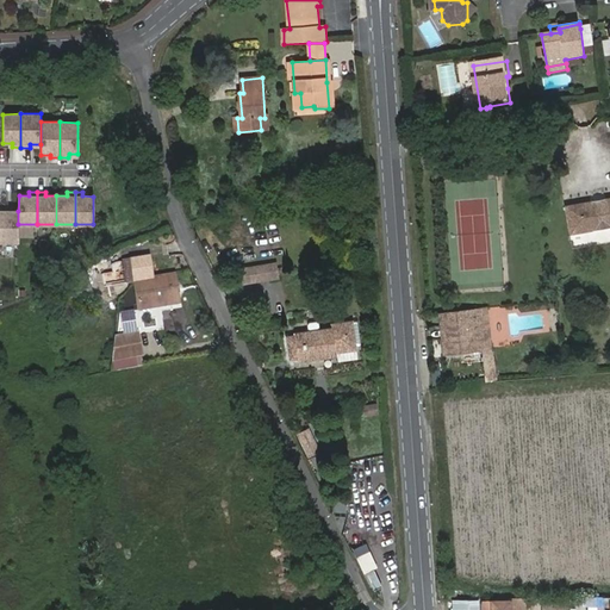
[(609,203),(567,210),(572,238),(609,231),(609,203)]
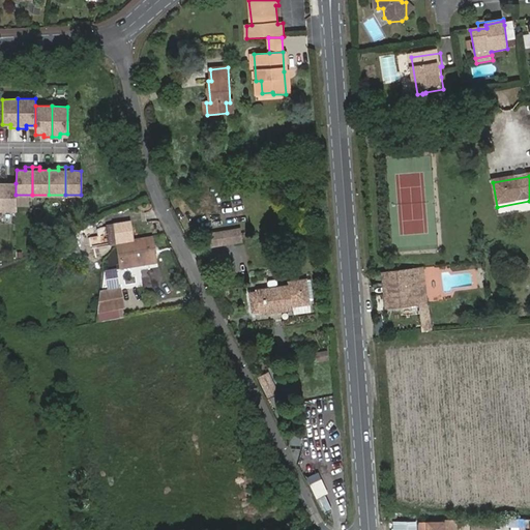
[(0,209),(16,209),(16,195),(16,183),(7,183),(7,180),(0,179),(0,209)]
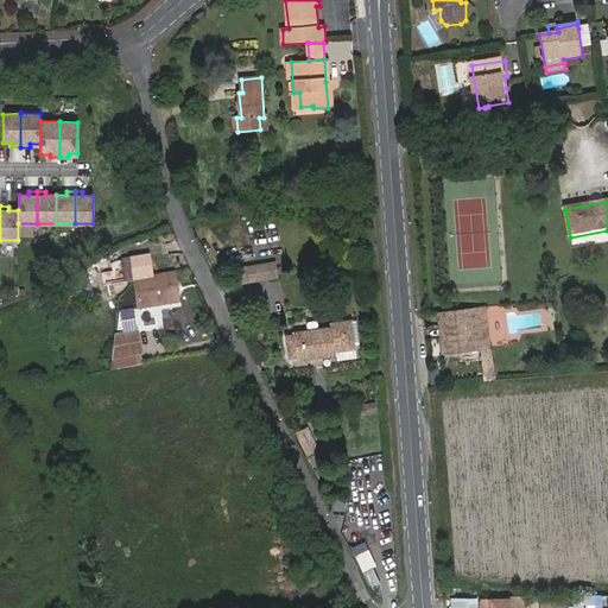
[(121,266),(124,284),(134,282),(139,310),(178,303),(173,276),(152,279),(147,258),(125,263),(120,263),(121,266)]
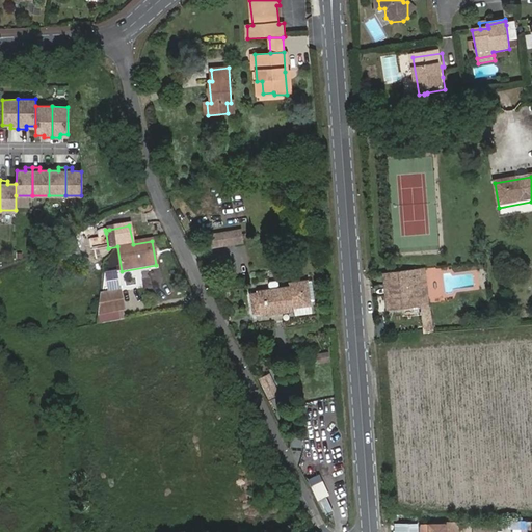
[(240,230),(233,231),(235,244),(243,243),(240,230)]
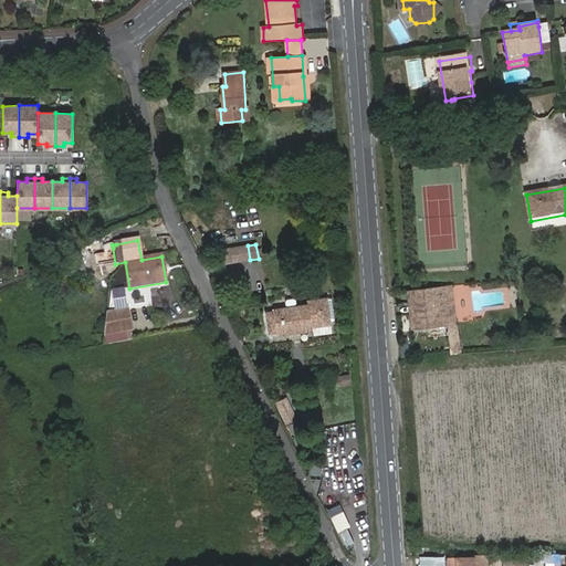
[(248,245),(231,248),(233,263),(250,260),(248,245)]
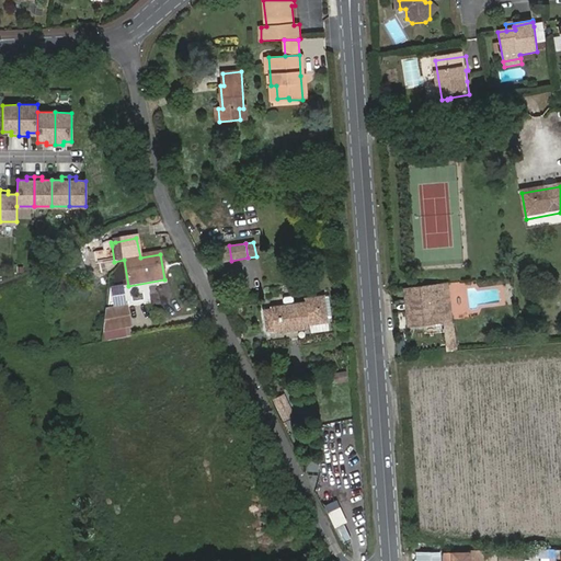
[(229,245),(221,248),(224,262),(231,261),(229,245)]
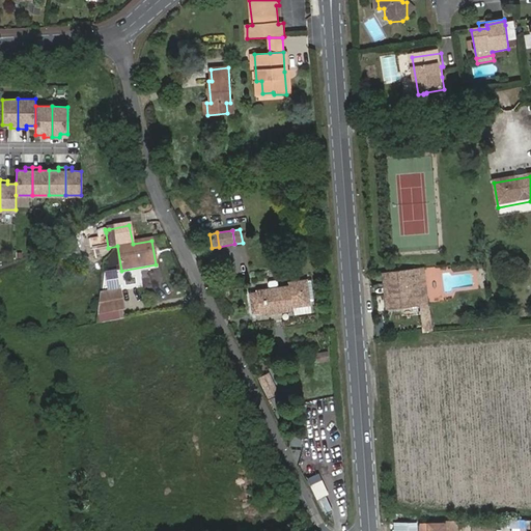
[(106,248),(104,233),(96,234),(99,249),(106,248)]
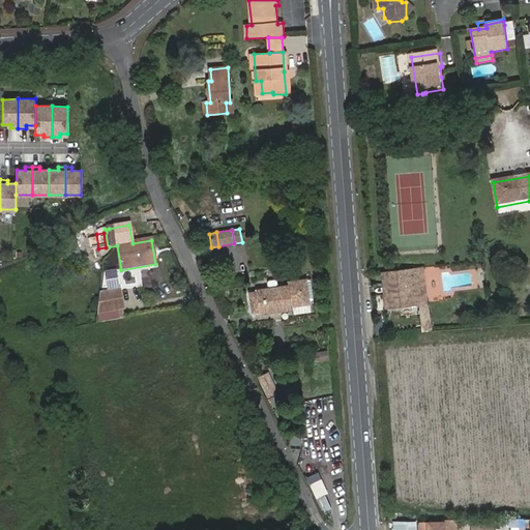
[(423,269),(414,271),(418,303),(422,333),(433,333),(423,269)]
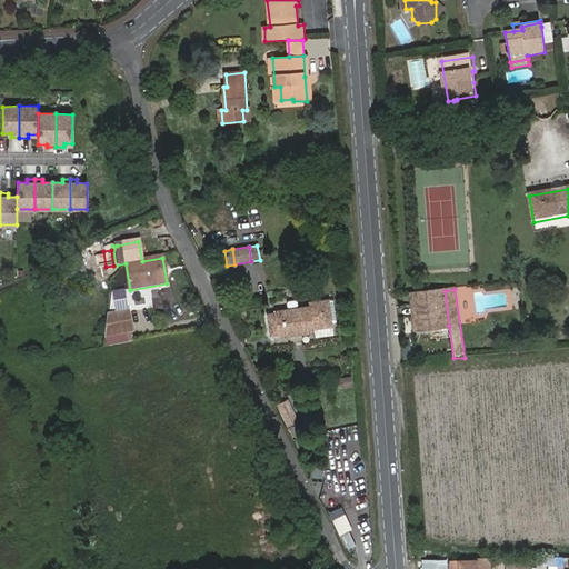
[(415,305),(419,330),(449,326),(445,291),(417,295),(418,305),(415,305)]
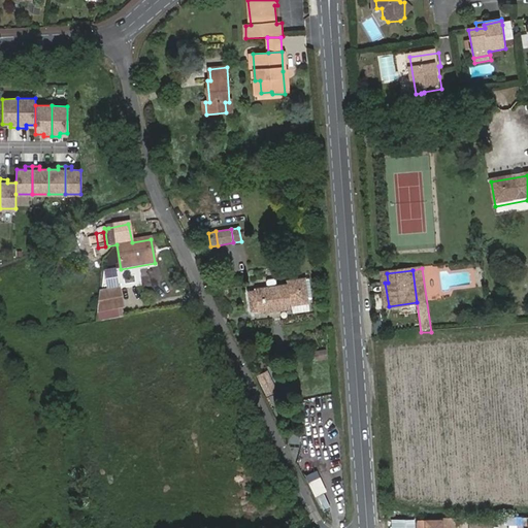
[(384,307),(389,306),(385,283),(388,283),(387,273),(380,273),(384,307)]
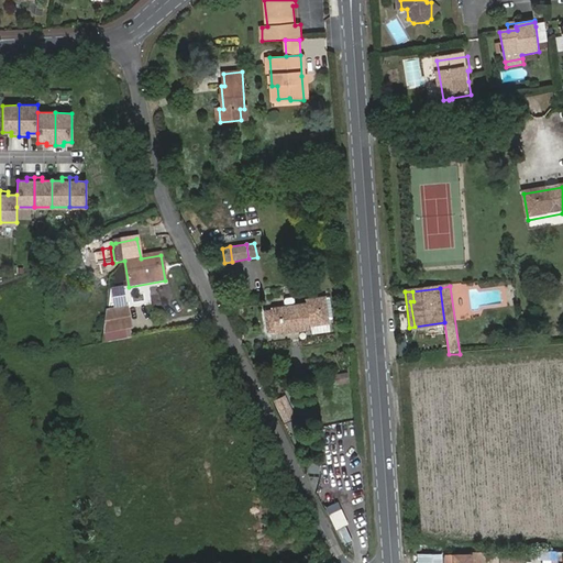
[(273,312),(275,333),(276,335),(311,332),(311,328),(321,327),(330,327),(327,300),(307,302),(308,305),(307,305),(273,309),(273,312)]
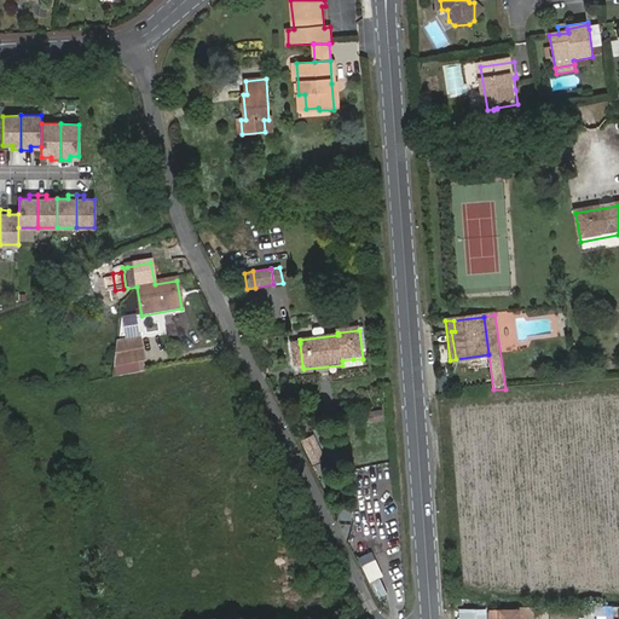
[(139,337),(114,342),(113,366),(144,360),(139,337)]
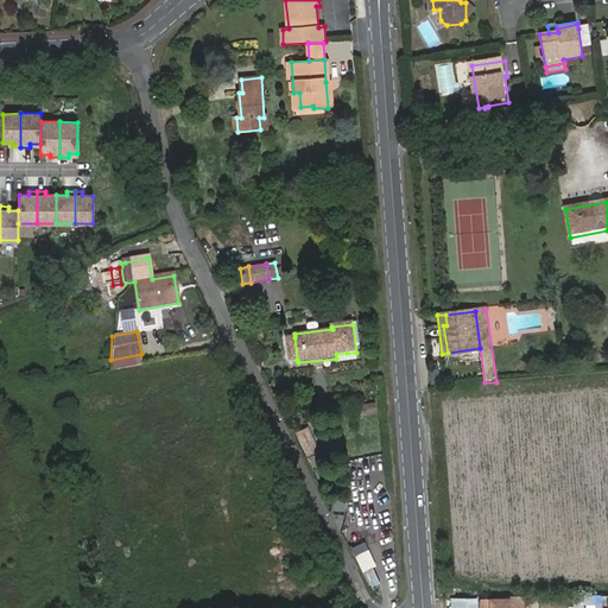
[(287,360),(297,360),(295,337),(286,339),(287,360)]
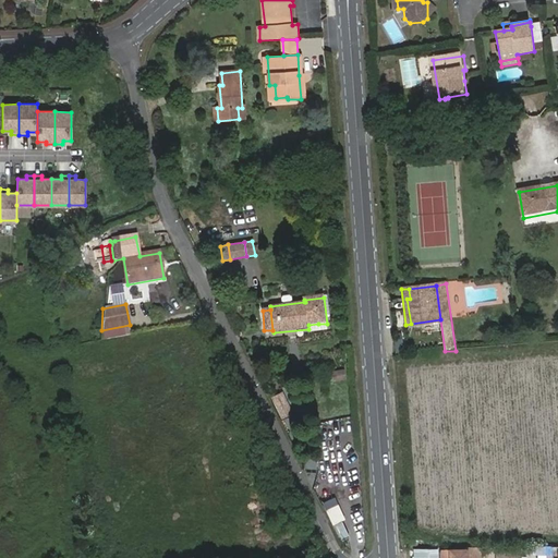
[(130,325),(101,330),(101,338),(131,332),(130,325)]
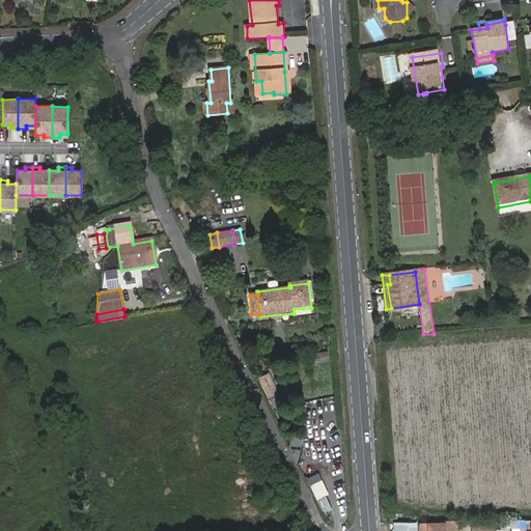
[(327,353),(314,355),(315,362),(328,360),(327,353)]
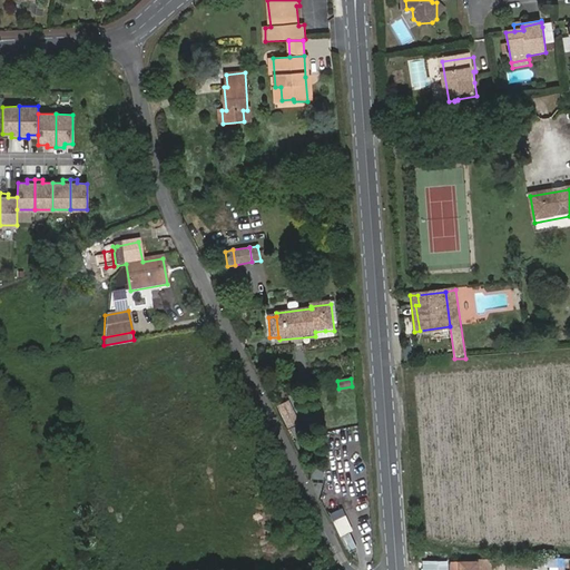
[(421,569),(444,569),(445,560),(422,559),(421,569)]
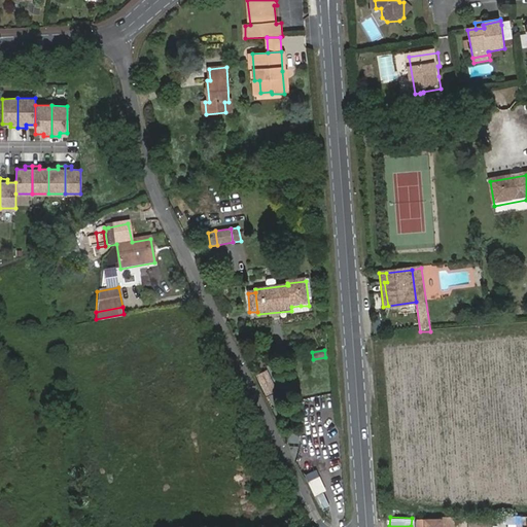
[(504,518),(503,526),(519,526),(520,520),(504,518)]
